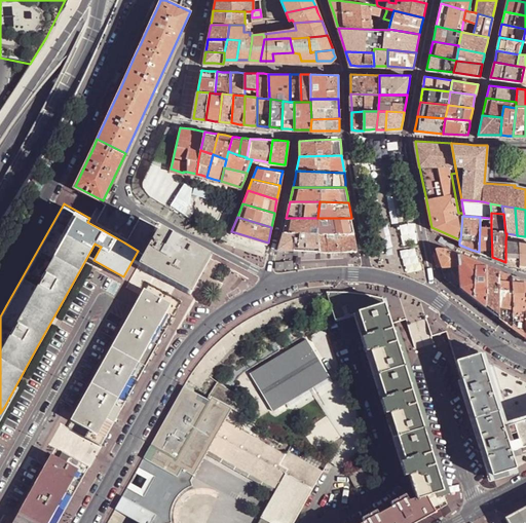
[(285,223),(284,230),(316,232),(317,218),(286,218),(285,223)]
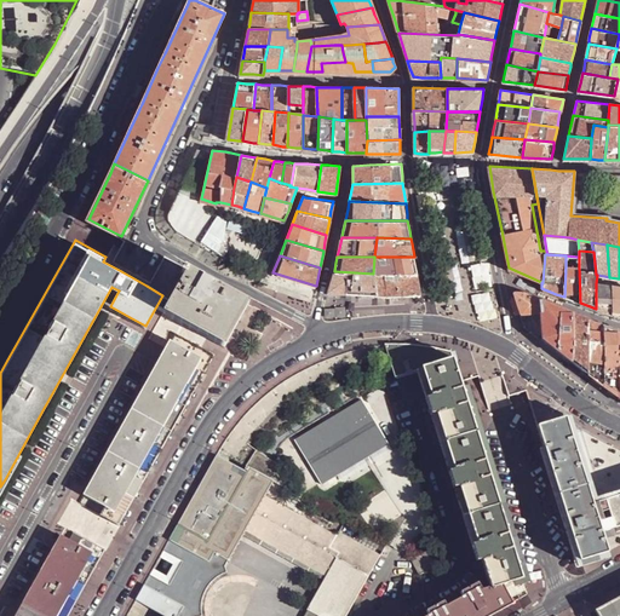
[(418,275),(414,257),(374,257),(373,274),(418,275)]
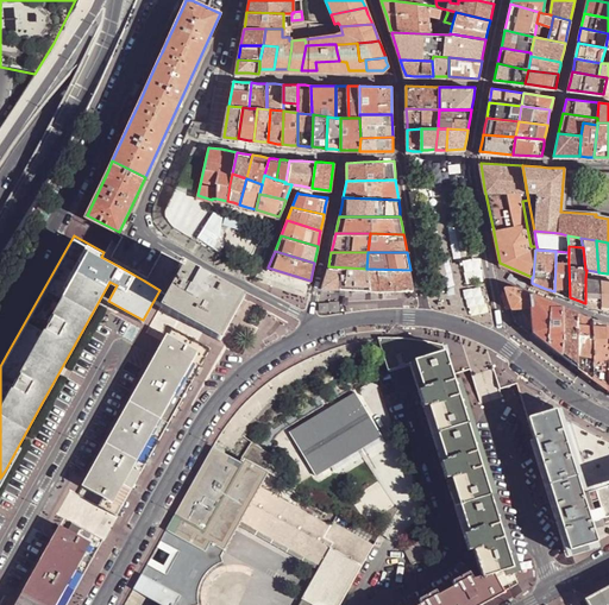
[(161,304),(220,338),(232,317),(245,294),(182,259),(179,264),(182,266),(175,279),(167,294),(163,292),(159,290),(154,301),(157,303),(161,304)]
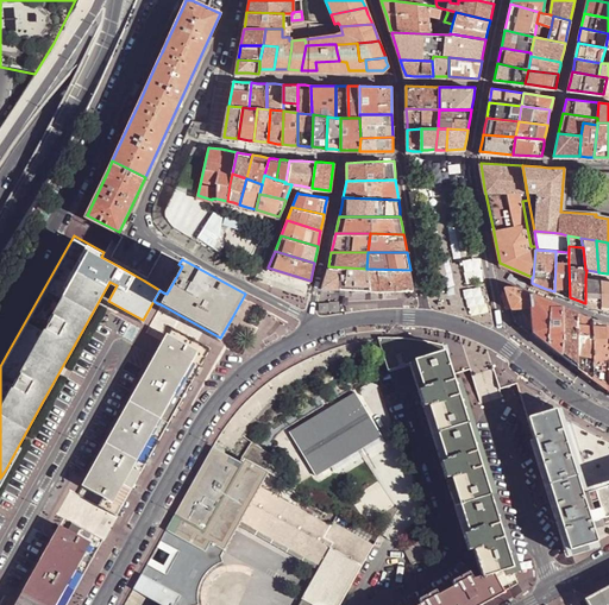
[(564,295),(570,297),(569,262),(556,260),(554,291),(564,295)]
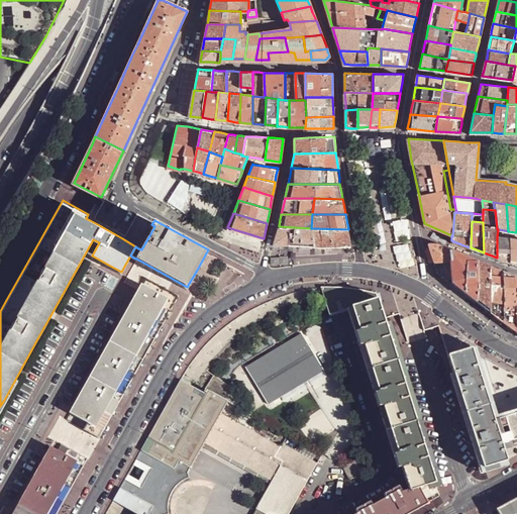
[(314,245),(311,228),(279,226),(274,243),(292,244),(314,245)]
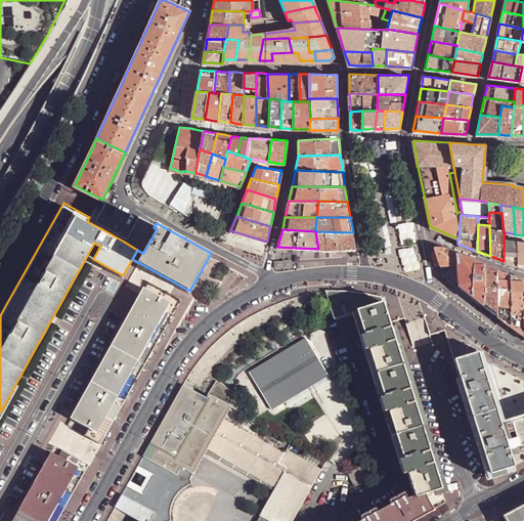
[(318,249),(329,250),(337,249),(356,248),(354,239),(353,232),(315,231),(318,249)]
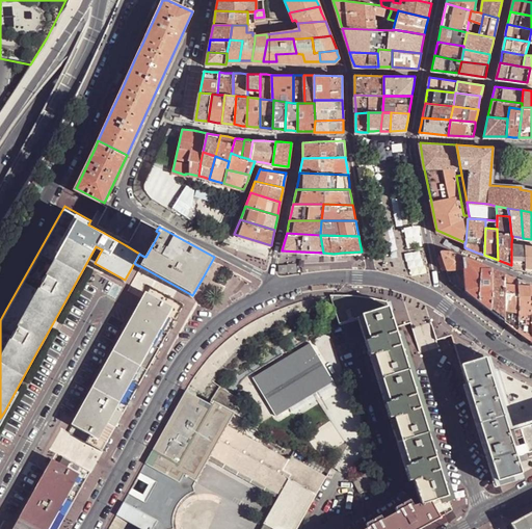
[(517,267),(525,269),(525,245),(511,243),(511,265),(517,267)]
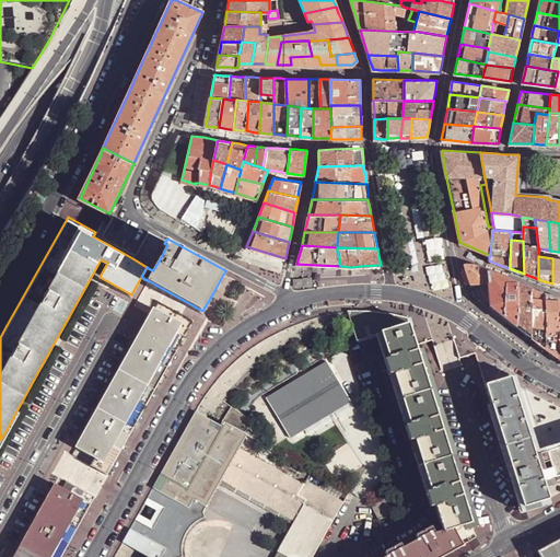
[(465,263),(470,282),(489,280),(488,269),(479,266),(473,263),(465,263)]
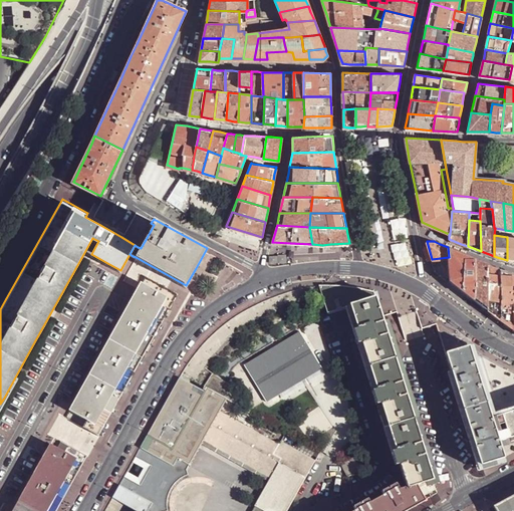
[(464,289),(474,297),(474,257),(448,247),(449,257),(450,279),(464,289)]
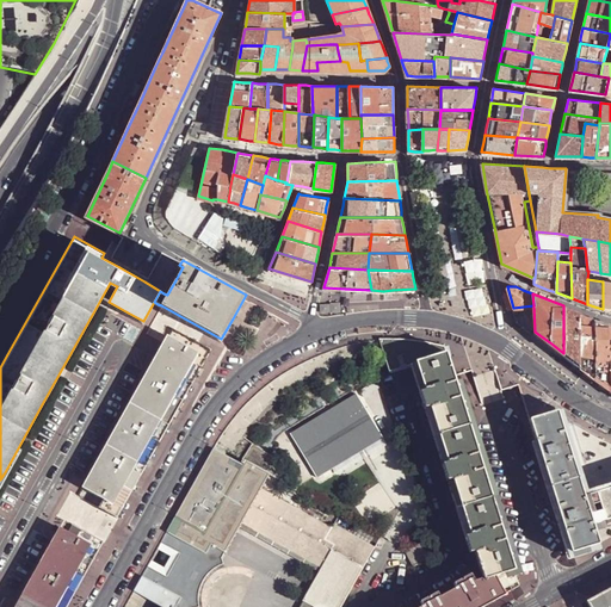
[(571,358),(579,365),(579,313),(573,310),(563,305),(563,353),(571,358)]
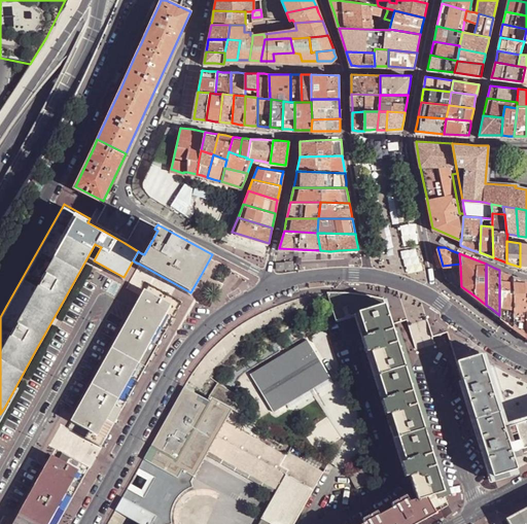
[(507,321),(513,325),(513,292),(514,275),(499,270),(499,315),(507,321)]
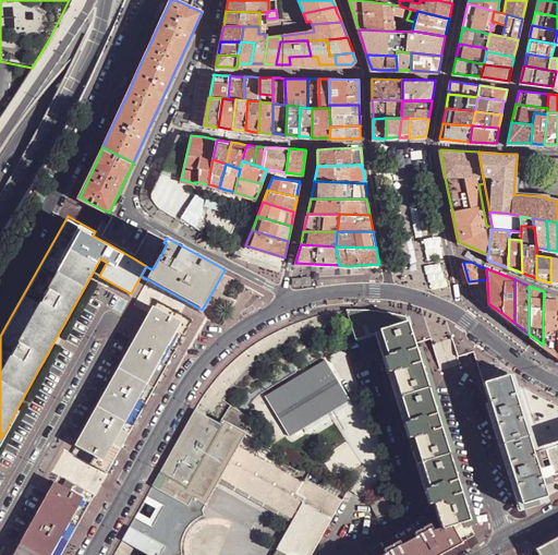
[(543,310),(553,314),(556,296),(548,292),(544,291),(543,310)]
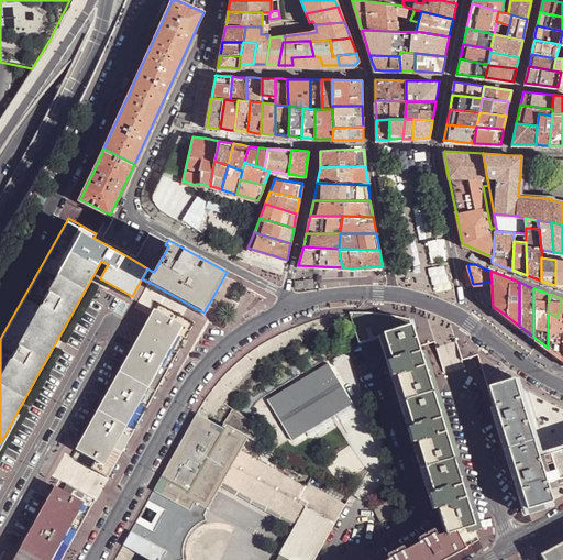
[(131,435),(196,319),(158,299),(155,307),(184,322),(123,430),(131,435)]
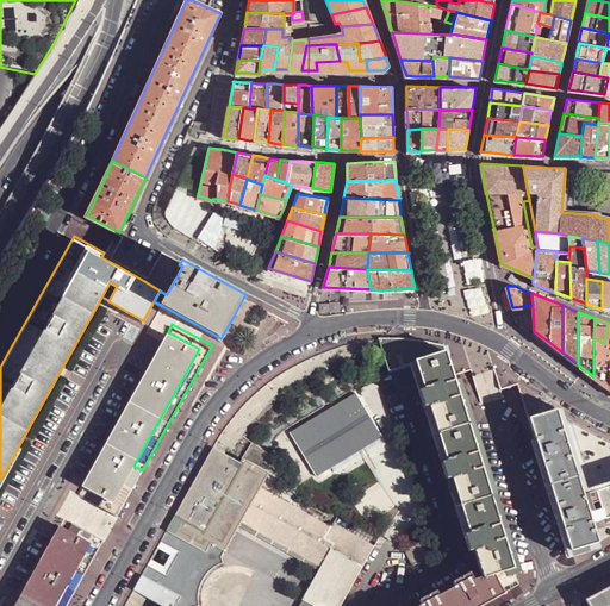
[(79,492),(118,514),(142,470),(134,466),(199,349),(168,332),(87,478),(79,492)]
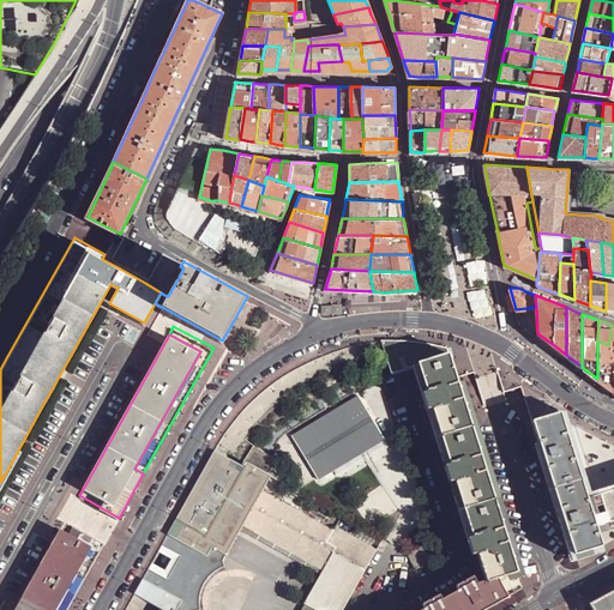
[(397,338),(381,338),(385,352),(391,372),(419,362),(417,361),(450,350),(447,345),(428,342),(416,339),(402,338),(397,338)]
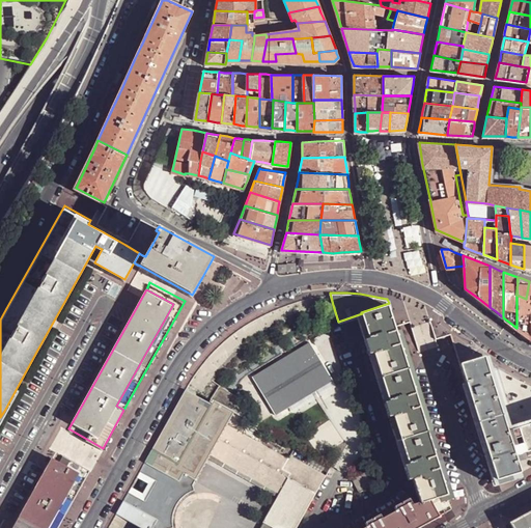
[(525,334),(530,338),(528,300),(526,300),(526,299),(516,295),(516,328),(525,334)]
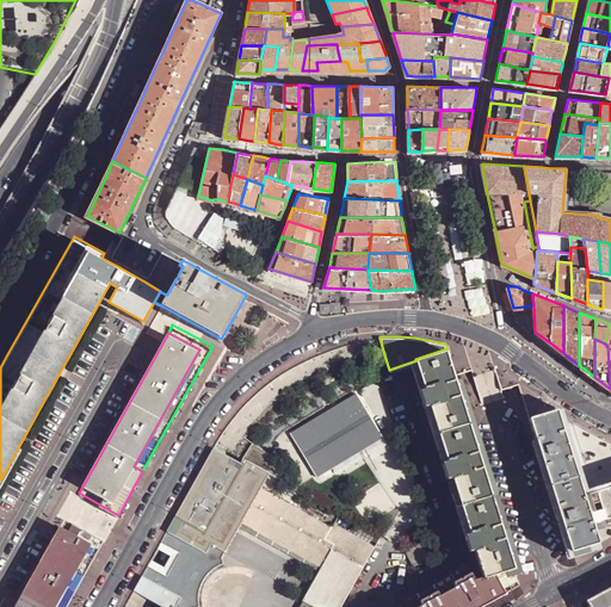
[(464,404),(457,381),(454,370),(448,348),(415,359),(417,360),(425,388),(420,389),(425,406),(430,403),(439,432),(470,422),(464,404)]
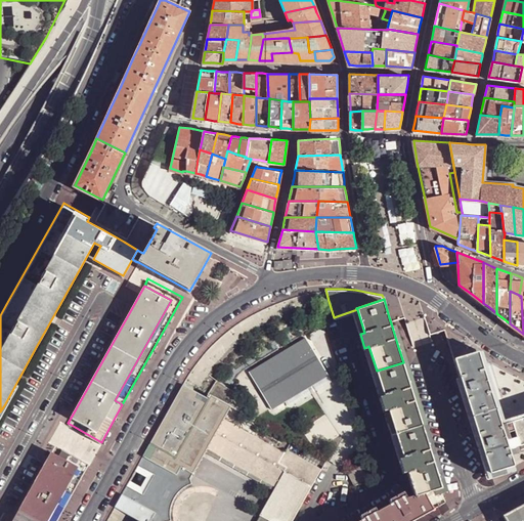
[(306,335),(249,370),(272,407),(310,384),(330,373),(306,335)]
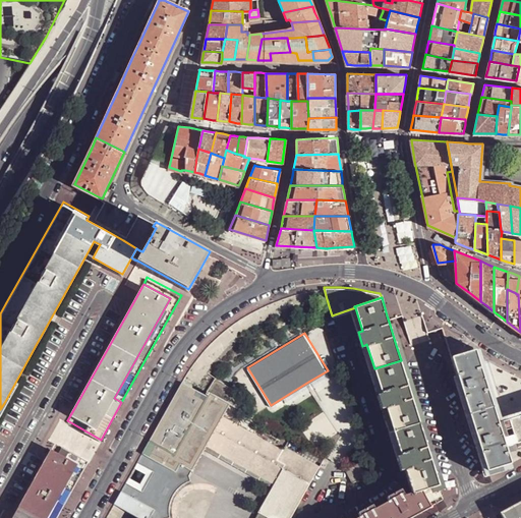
[(520,413),(515,416),(506,419),(499,421),(496,411),(481,366),(476,348),(452,355),(455,362),(458,372),(461,383),(463,391),(465,397),(468,405),(470,414),(473,423),(476,433),(479,443),(481,450),(484,458),(486,466),(487,469),(499,466),(512,462),(507,445),(514,443),(520,441),(520,440),(520,413)]
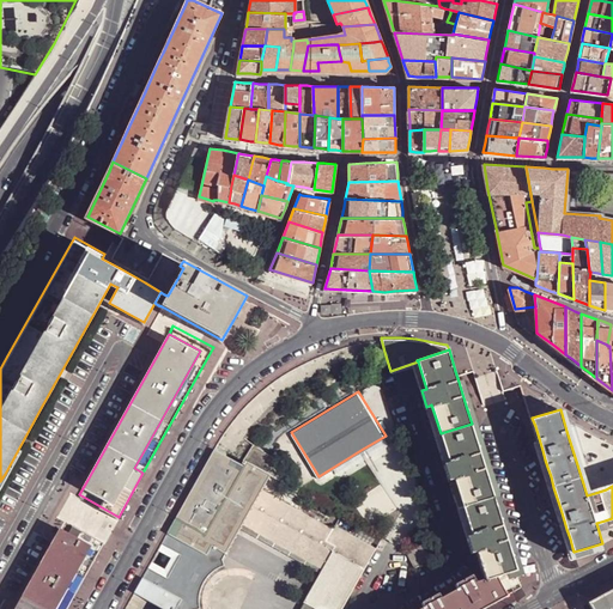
[(449,479),(454,477),(463,505),(493,495),(490,483),(485,468),(480,454),(477,440),(473,430),(472,424),(441,433),(449,462),(444,463),(449,479)]
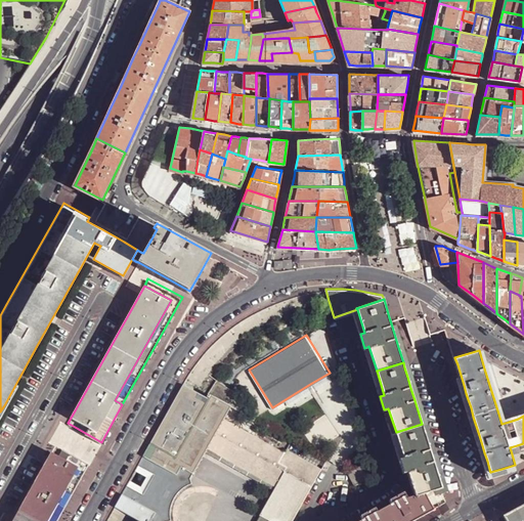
[(165,520),(166,519),(168,510),(169,507),(170,503),(171,498),(173,494),(175,492),(177,488),(182,482),(185,480),(190,476),(192,472),(193,472),(194,470),(193,470),(207,445),(275,483),(262,508),(270,512),(282,519),(281,520),(291,520),(322,465),(287,445),(285,448),(224,415),(230,403),(209,391),(207,394),(210,396),(209,396),(183,383),(150,441),(156,444),(148,458),(143,454),(135,468),(148,476),(143,486),(130,478),(122,492),(128,495),(120,508),(139,519),(137,520),(105,520),(165,520)]
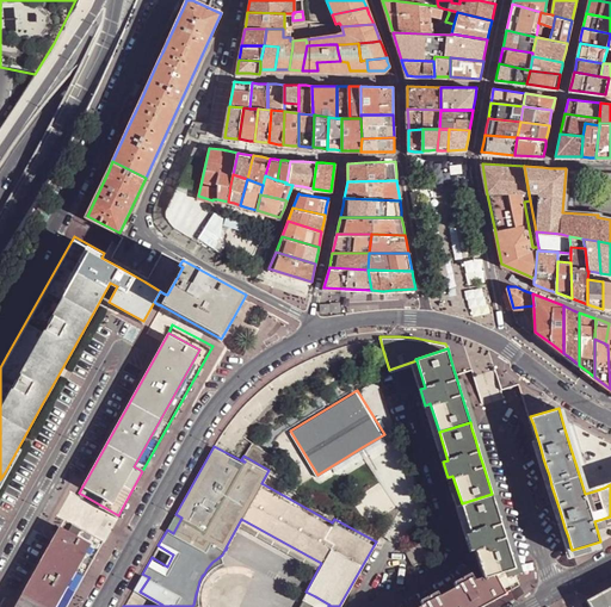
[(470,549),(475,547),(483,575),(483,576),(494,574),(514,568),(512,559),(508,545),(503,530),(498,513),(494,499),(492,494),(462,503),(470,532),(466,533),(470,549)]
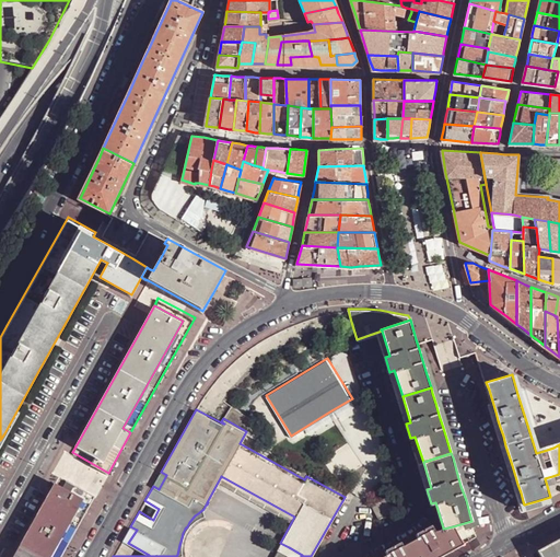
[(153,486),(159,489),(166,475),(161,472),(153,486)]
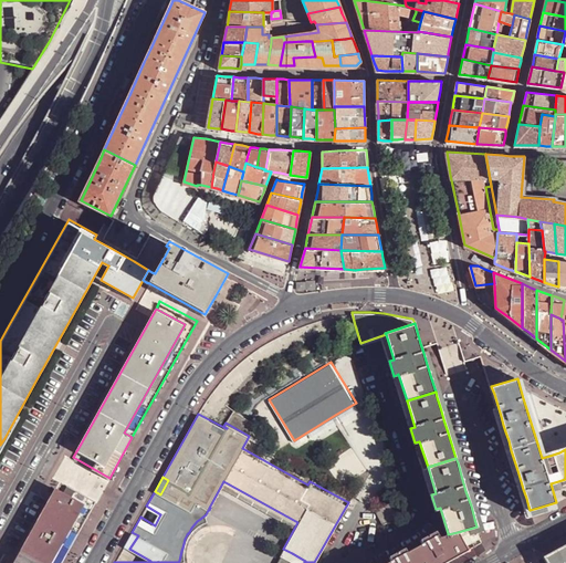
[(51,562),(83,508),(85,503),(77,499),(82,490),(67,482),(63,490),(56,487),(12,562),(51,562)]
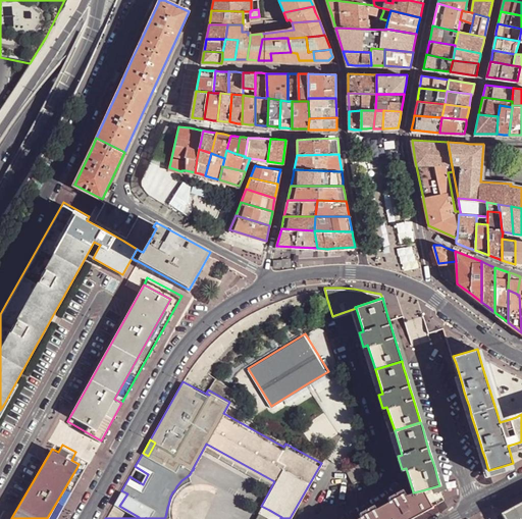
[(71,460),(79,464),(76,468),(47,518),(56,518),(90,460),(75,452),(71,460)]
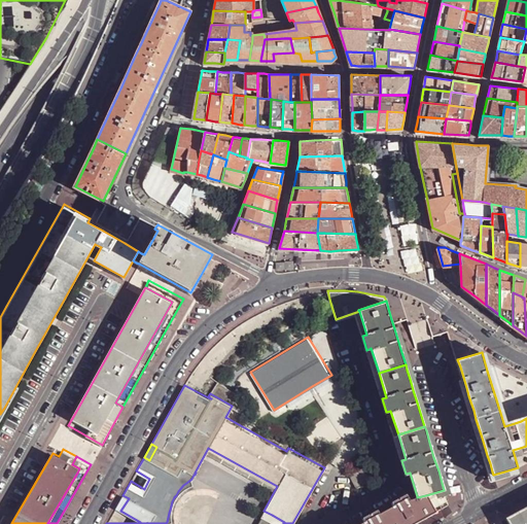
[(409,523),(429,514),(434,511),(426,495),(417,497),(417,496),(409,498),(406,493),(391,501),(393,504),(379,513),(377,509),(362,517),(364,520),(357,523),(409,523)]
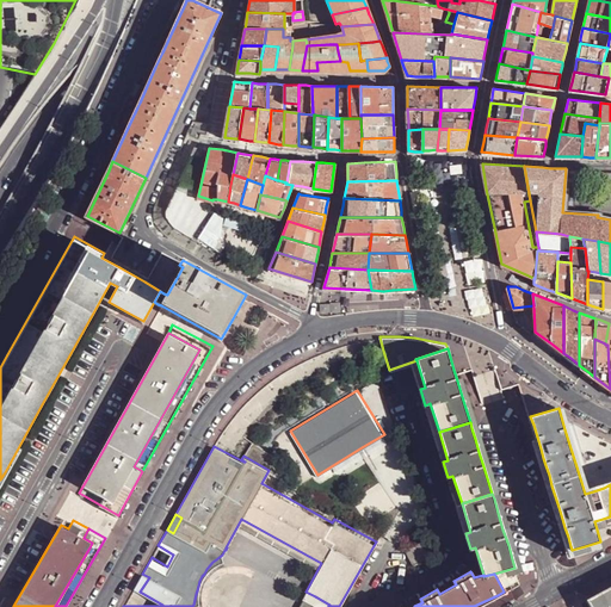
[(134,588),(140,592),(149,577),(142,574),(134,588)]
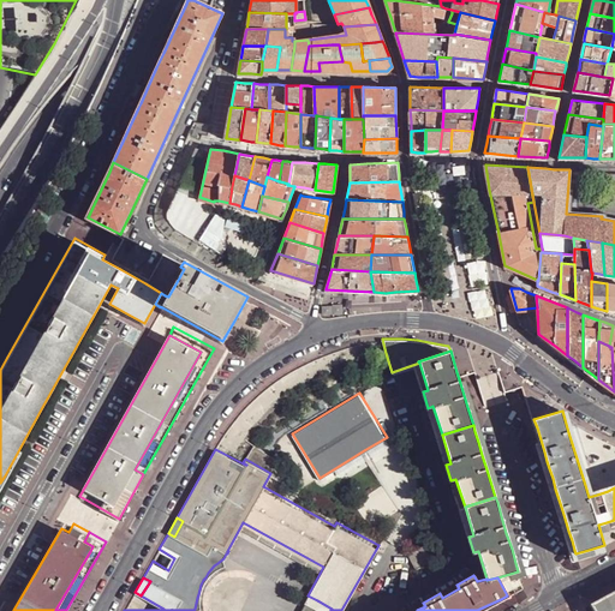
[(591,601),(595,610),(614,610),(614,587),(609,592),(602,595),(595,599),(591,601)]
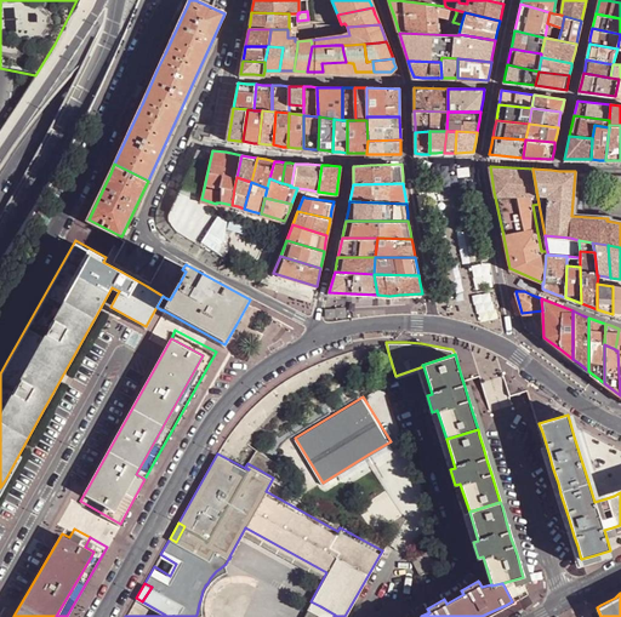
[(313,616),(317,611),(320,606),(311,601),(308,606),(309,607),(303,616),(313,616)]
